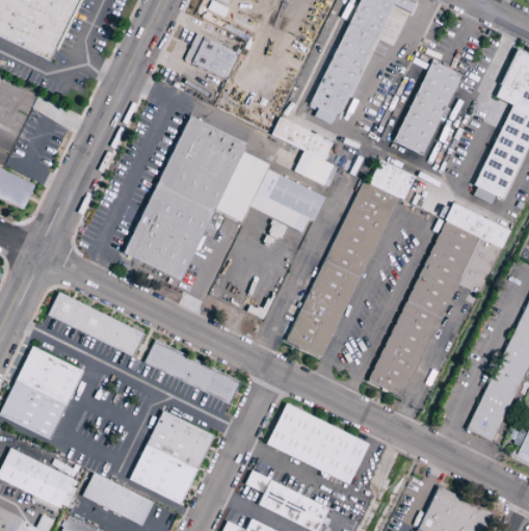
[(83,0),(52,63),(0,37),(0,0),(83,0)]
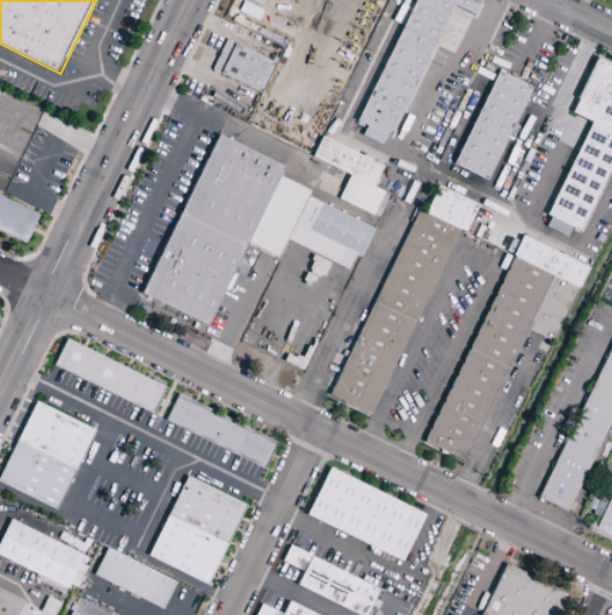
[(482,0),(414,0),(362,123),(368,125),(363,136),(391,147),(451,4),(476,15),(482,0)]
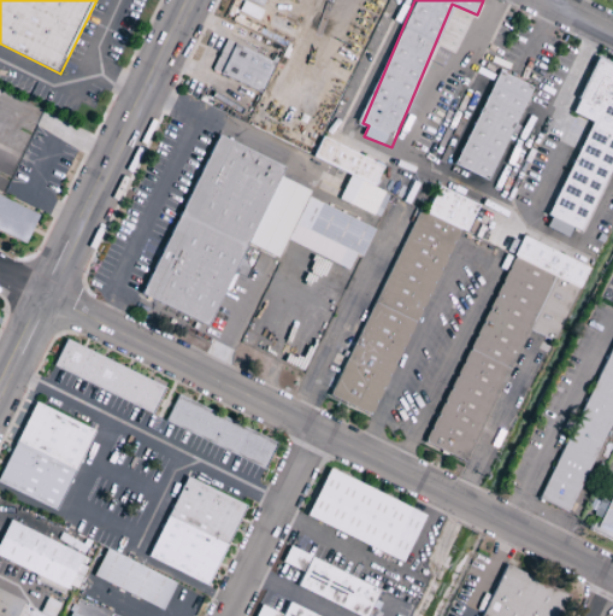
[(214,69),(263,93),(277,63),(229,40),(214,69)]
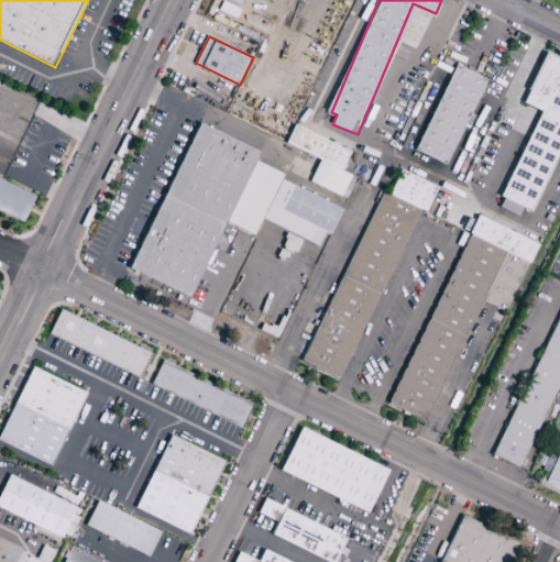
[(540,110),(503,197),(505,198),(501,208),(520,216),(524,208),(534,211),(559,150),(559,58),(546,53),(524,103),(540,110)]
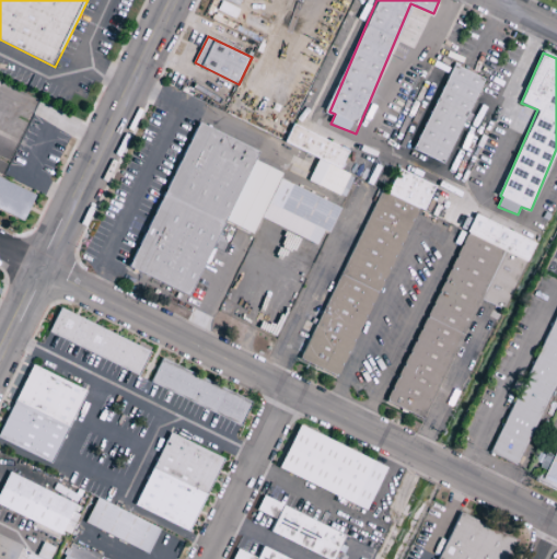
[(417,151),(449,164),(483,77),(451,65),(417,151)]
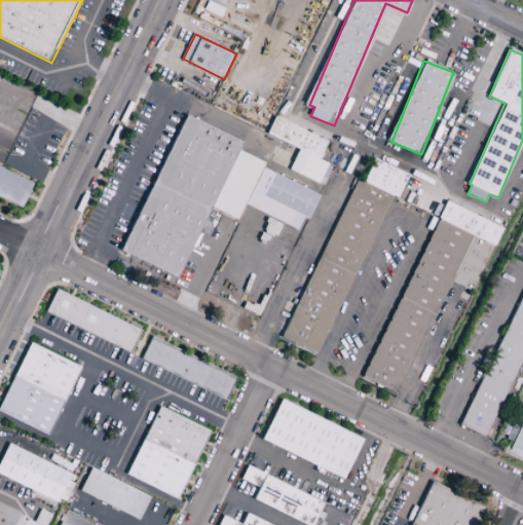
[(125,254),(181,276),(210,208),(238,220),(245,204),(300,228),(305,216),(311,219),(322,193),(263,169),(266,161),(239,151),(245,140),(183,115),(125,254)]
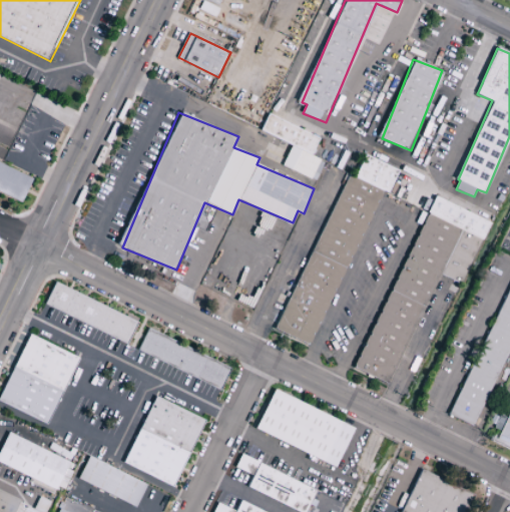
[(284,166),(318,180),(326,161),(313,156),(321,136),(269,114),(262,131),(293,144),(284,166)]
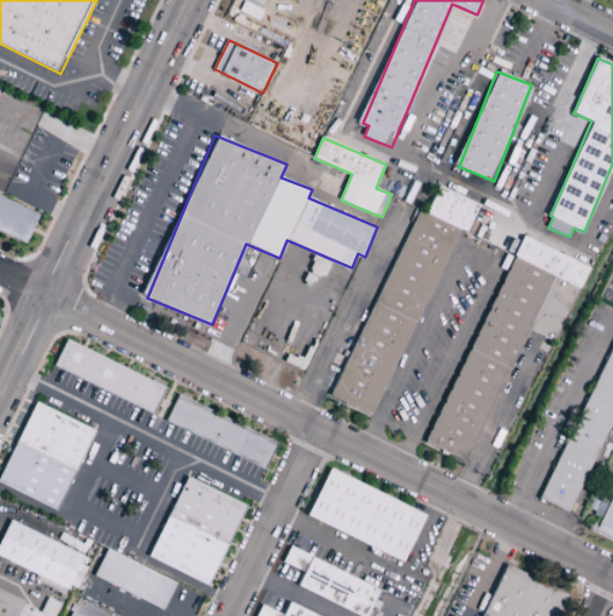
[(418,209),(334,397),(377,416),(459,228),(469,233),(481,204),(440,186),(429,213),(418,209)]
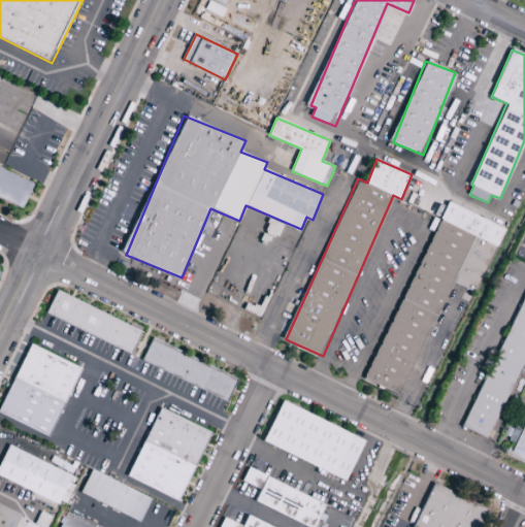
[(0,195),(25,206),(35,182),(0,165),(0,195)]
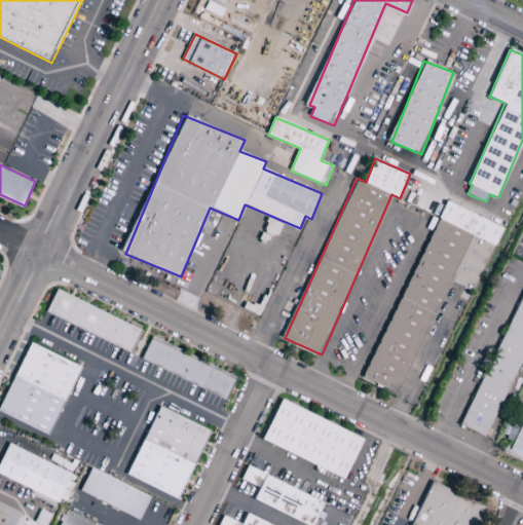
[(505,226),(442,200),(369,379),(404,395),(470,234),(496,246),(505,226)]
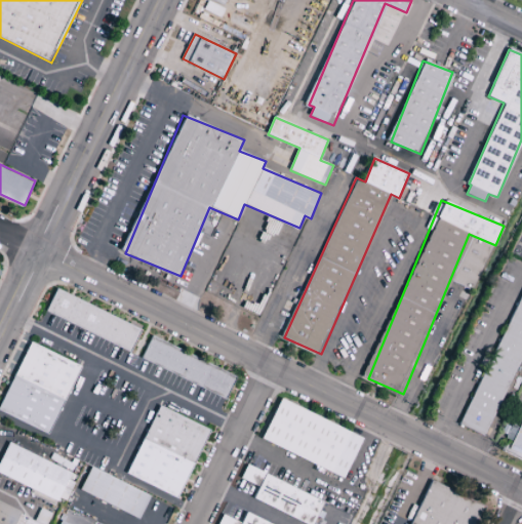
[(521,286),(464,427),(489,437),(521,359),(521,286)]
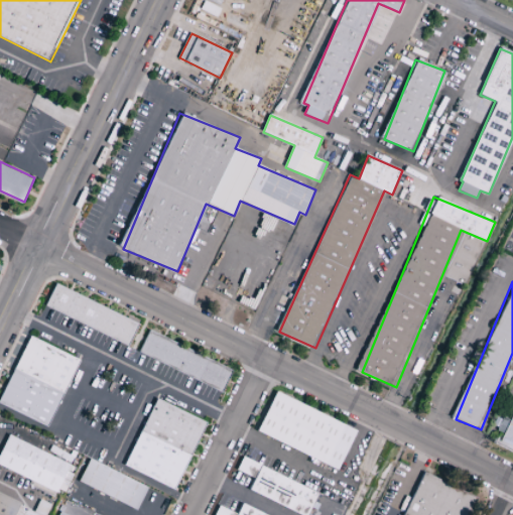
[(140,324),(56,284),(46,306),(130,345),(140,324)]
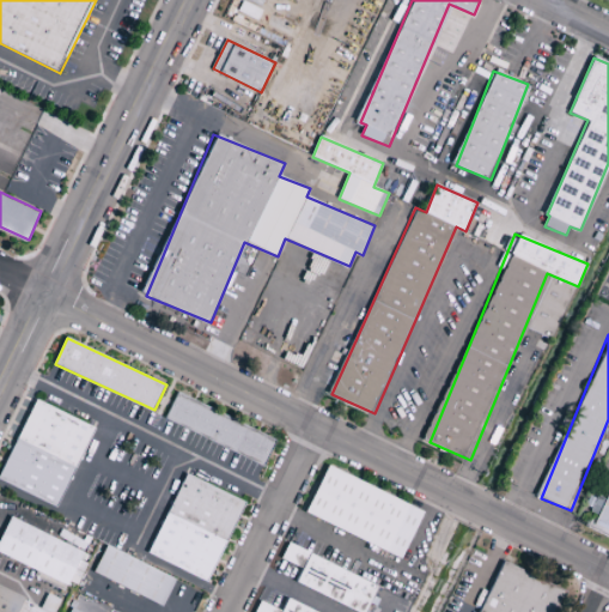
[(166,420),(267,464),(278,437),(177,394),(166,420)]
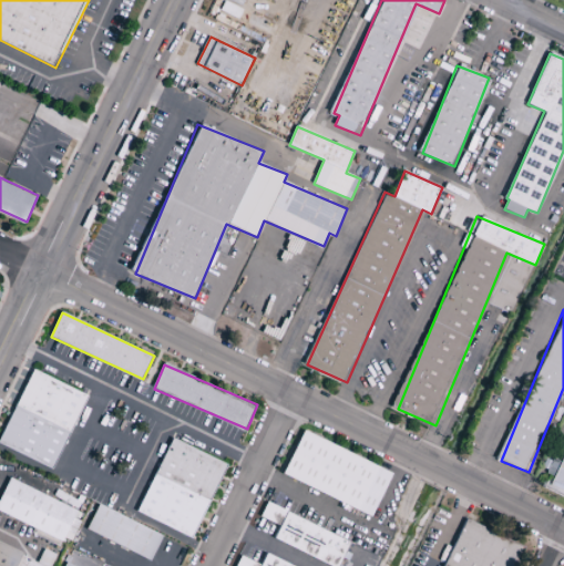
[(0,443),(55,469),(89,393),(32,369),(0,443)]
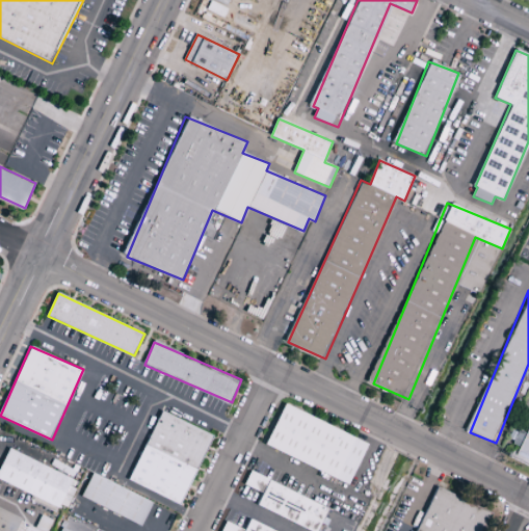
[(285,404),(266,446),(350,483),(369,442),(285,404)]
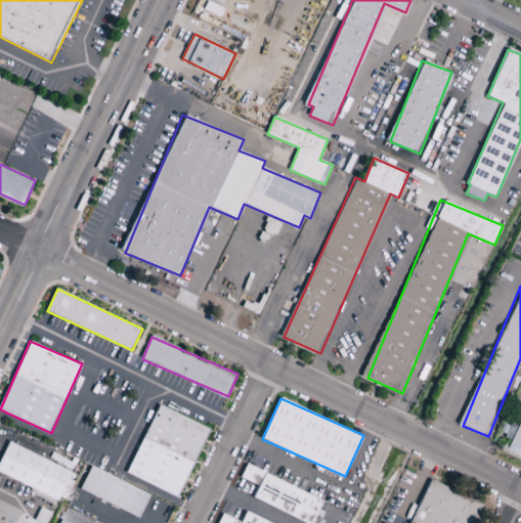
[(210,428),(159,405),(129,474),(180,496),(210,428)]
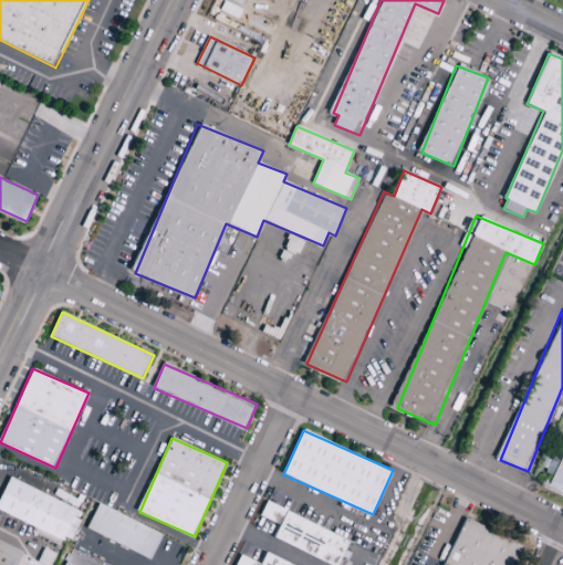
[(562,457),(551,484),(562,490),(562,457)]
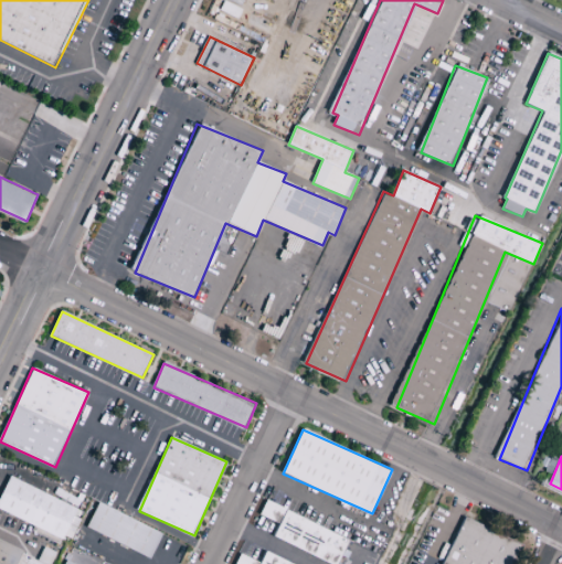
[(83,509),(10,477),(0,499),(0,509),(70,541),(83,509)]
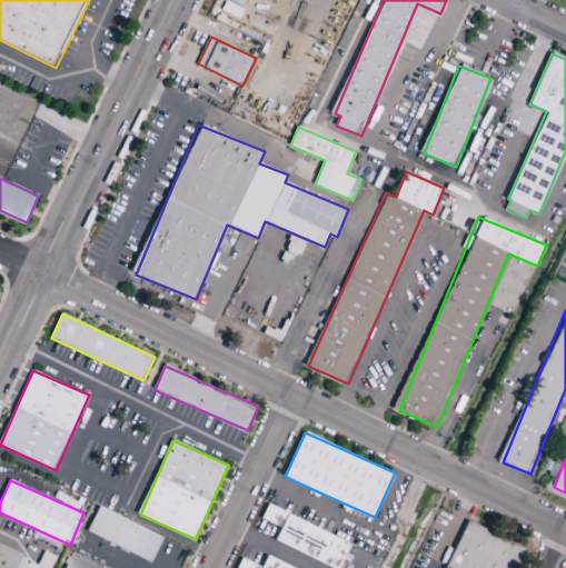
[(276,541),(335,567),(340,567),(353,542),(269,505),(262,518),(283,527),(276,541)]
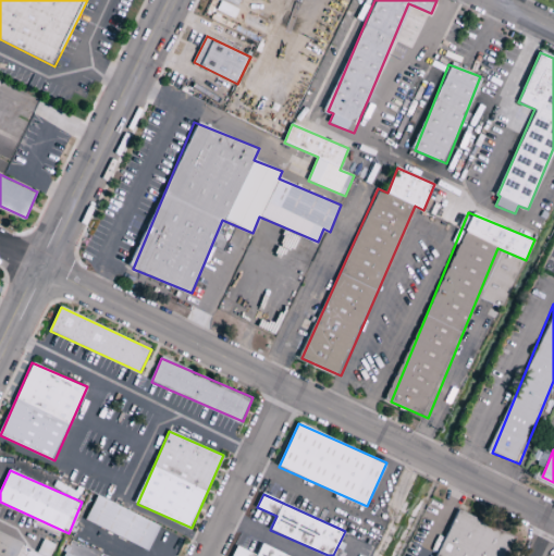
[(161,526),(98,495),(86,520),(149,550),(161,526)]
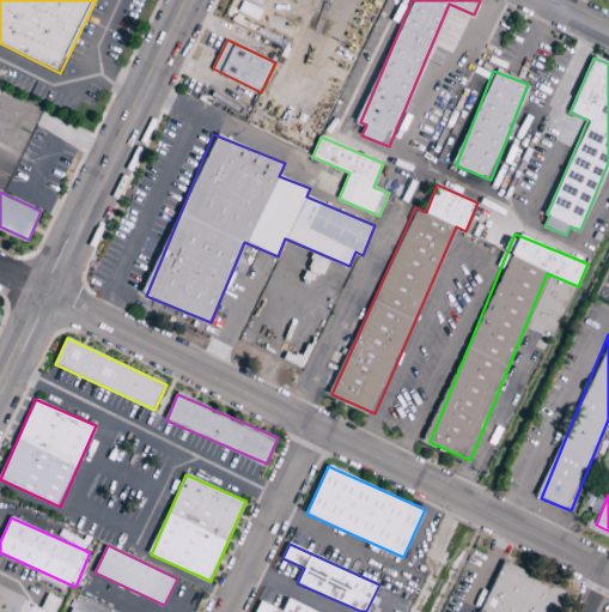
[(480,611),(556,611),(567,589),(503,562),(480,611)]
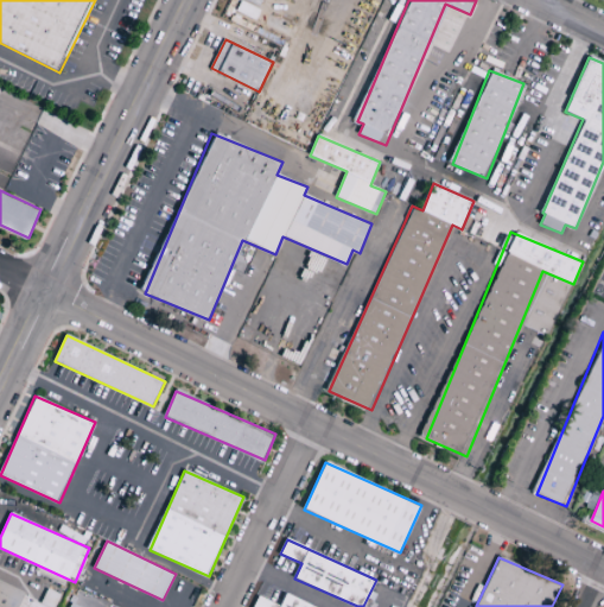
[(0,606),(56,606),(62,594),(49,588),(43,599),(0,580),(0,606)]
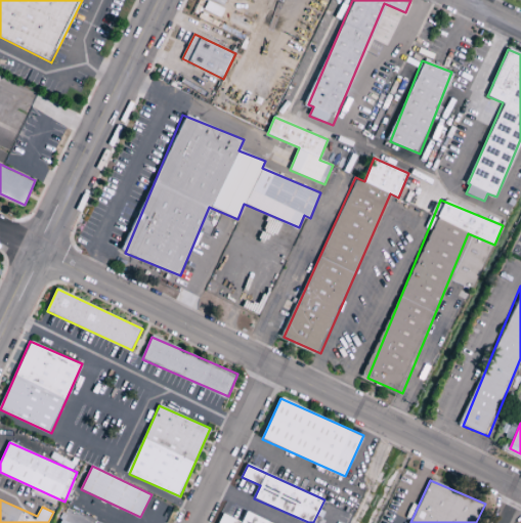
[(271,522),(247,512),(243,521),(223,513),(219,522),(271,522)]
